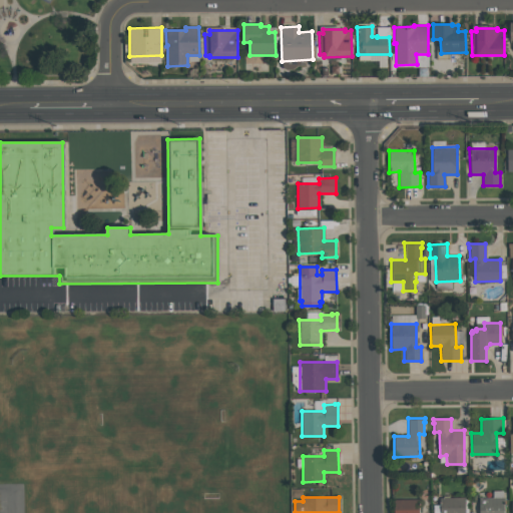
[(440,512),(440,498),(464,497),(464,512),(440,512)]
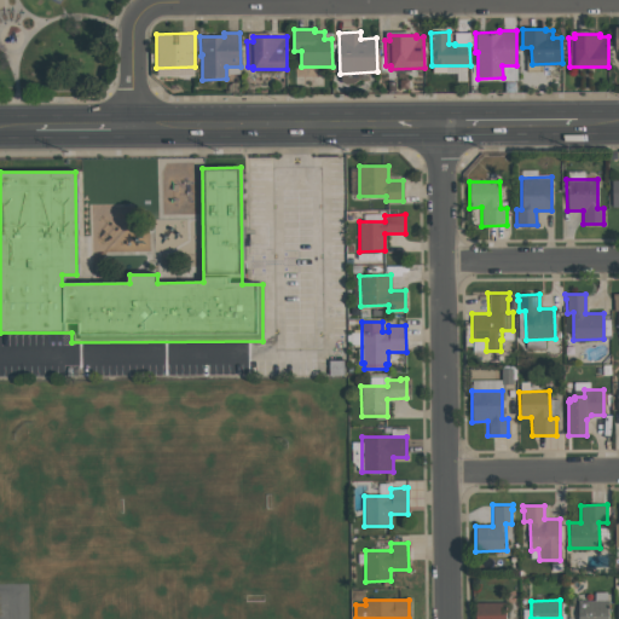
[(607,600),(607,618),(577,618),(577,601),(607,600)]
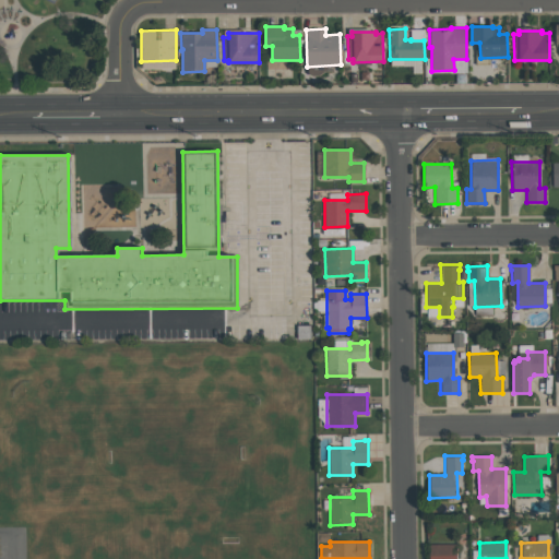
[(428,558),(429,545),(455,545),(455,558),(428,558)]
